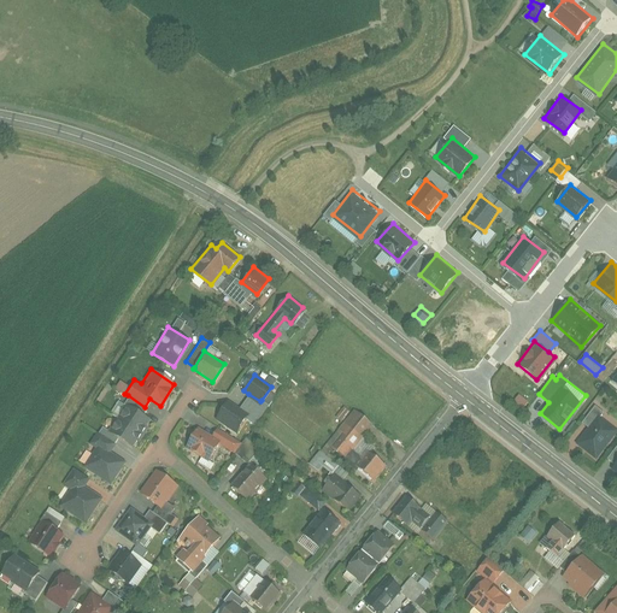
[(527,407),(530,398),(521,393),(516,402),(527,407)]
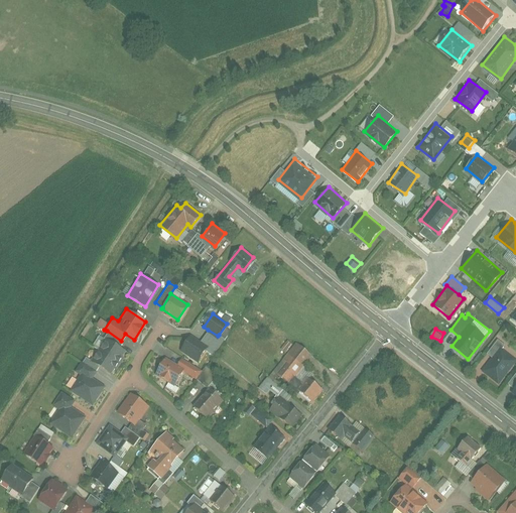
[(208,330),(199,343),(206,347),(205,349),(212,354),(223,338),(219,335),(218,336),(208,330)]
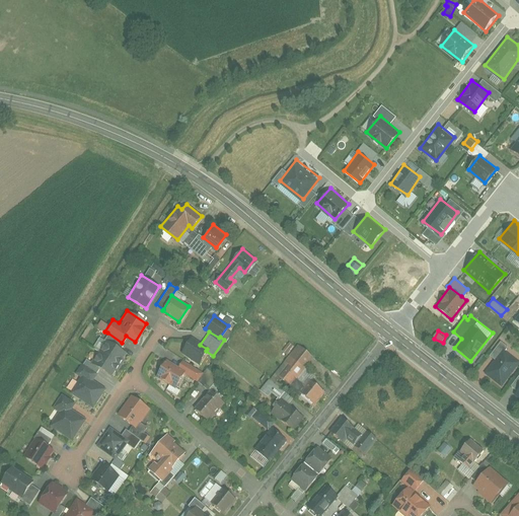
[(105,339),(120,349),(123,344),(122,343),(107,333),(103,338),(105,339)]
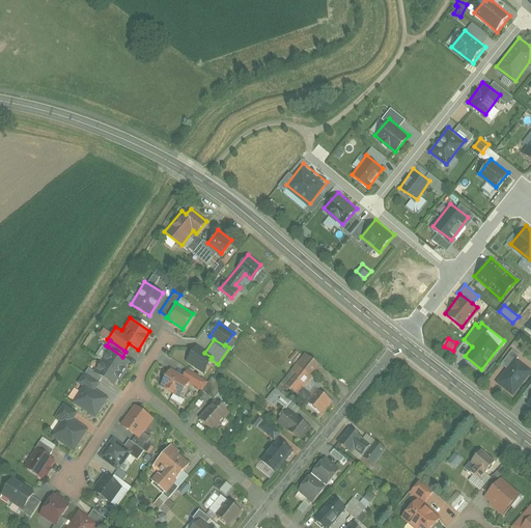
[(114,384),(130,361),(122,357),(108,346),(92,369),(101,376),(114,384)]
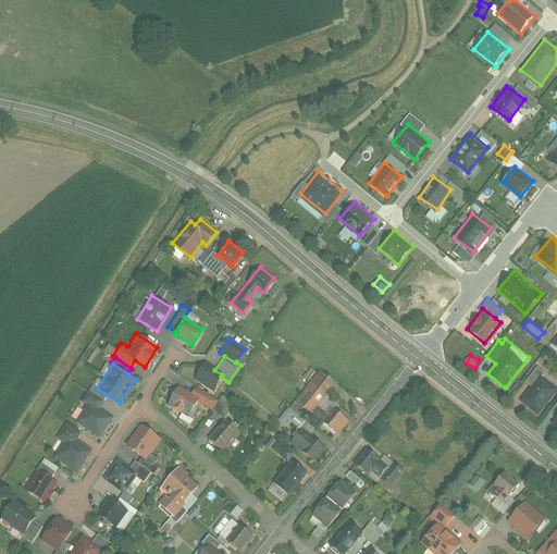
[(195,379),(212,390),(221,377),(222,374),(214,370),(205,364),(195,379)]
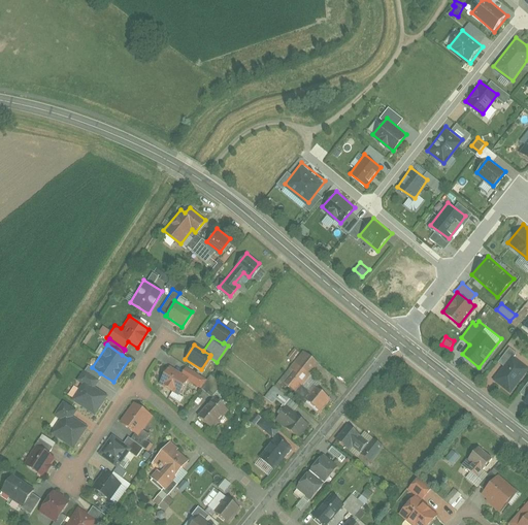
[(281,380),(295,390),(300,384),(318,361),(303,351),(281,380)]
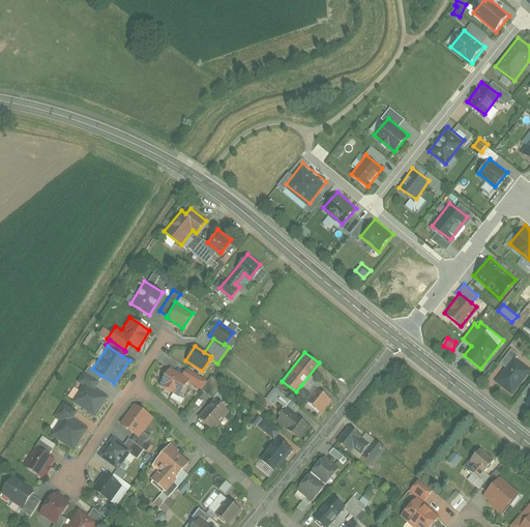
[(529,367),(529,366),(514,354),(497,378),(512,390),(529,367)]
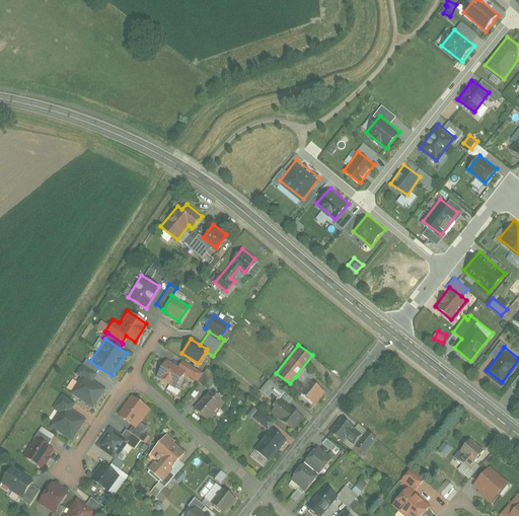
[(81,362),(95,371),(98,367),(90,361),(85,357),(81,362)]
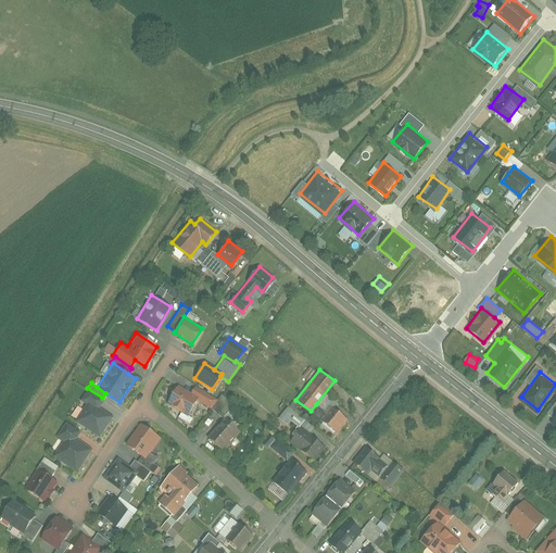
[(196,385),(189,394),(196,399),(211,409),(212,406),(217,398),(196,385)]
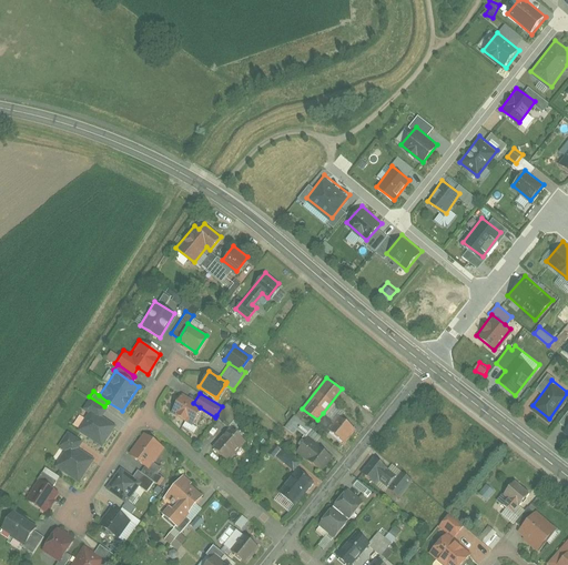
[(193,403),(181,395),(171,412),(190,423),(200,407),(193,403)]
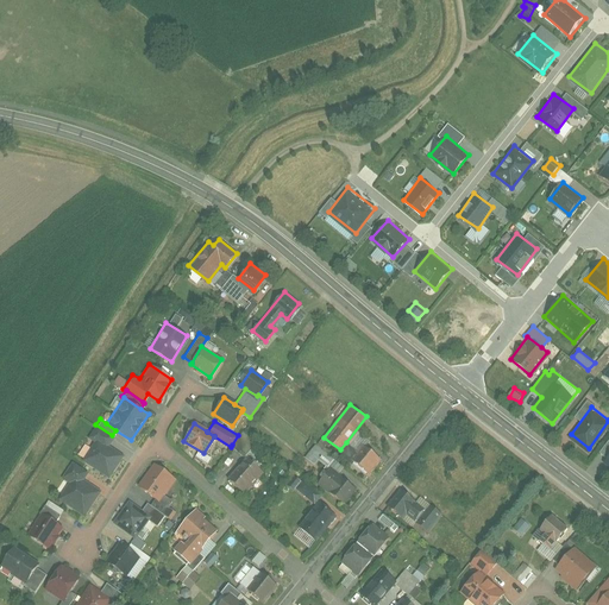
[(96,438),(106,443),(112,435),(95,424),(88,436),(94,441),(96,438)]
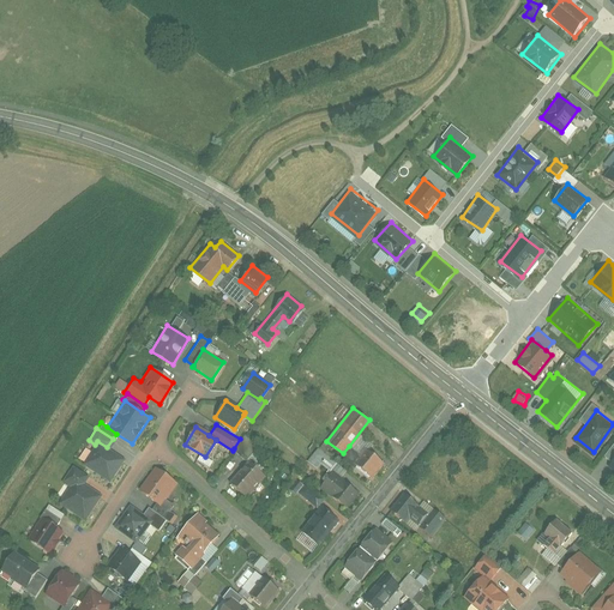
[(240,439),(234,448),(246,459),(259,444),(244,433),(240,439)]
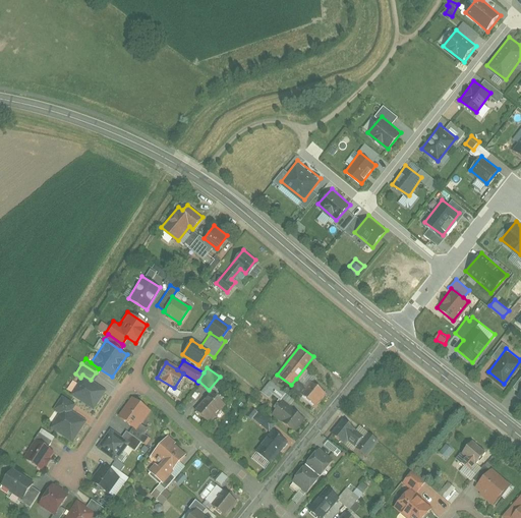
[(93,407),(105,389),(91,380),(82,375),(80,378),(70,393),(93,407)]
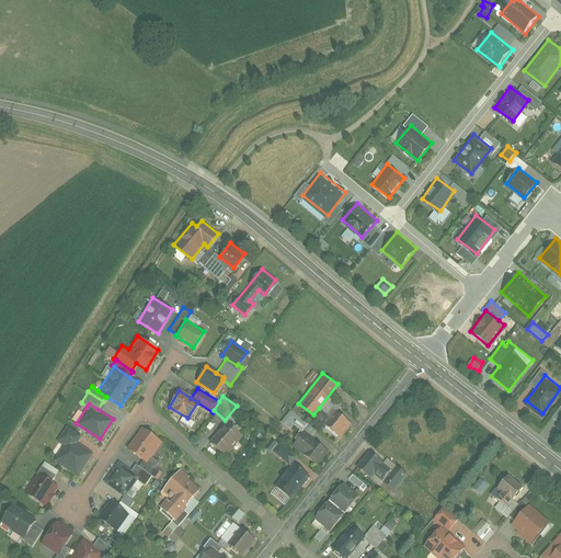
[(293,421),(299,426),(305,420),(290,408),(281,420),(288,426),(293,421)]
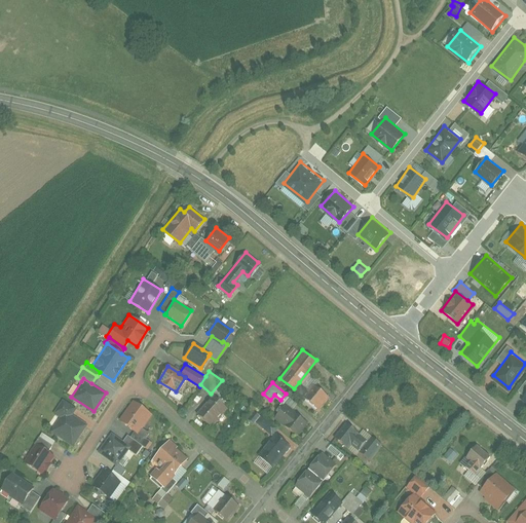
[(292,391),(316,410),(328,395),(312,382),(307,389),(299,382),(292,391)]
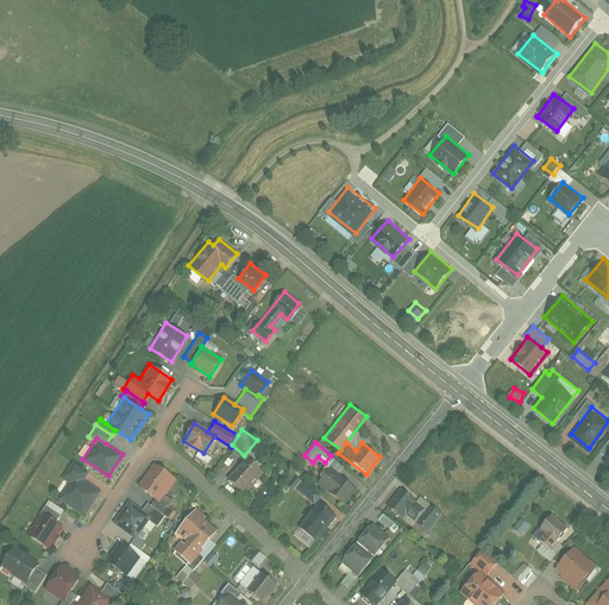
[(227,478),(244,492),(259,473),(243,459),(227,478)]
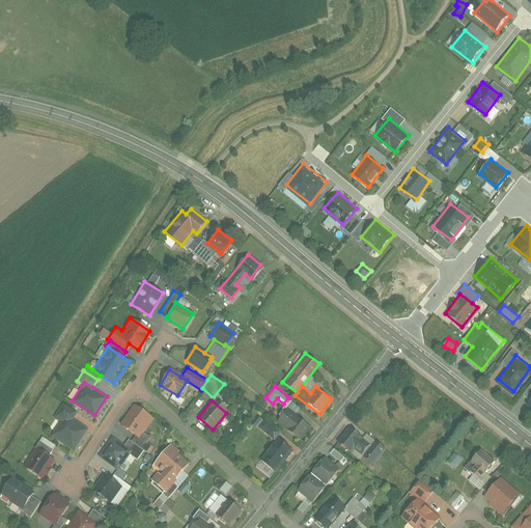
[(65,413),(73,418),(77,411),(62,401),(53,415),(60,420),(65,413)]
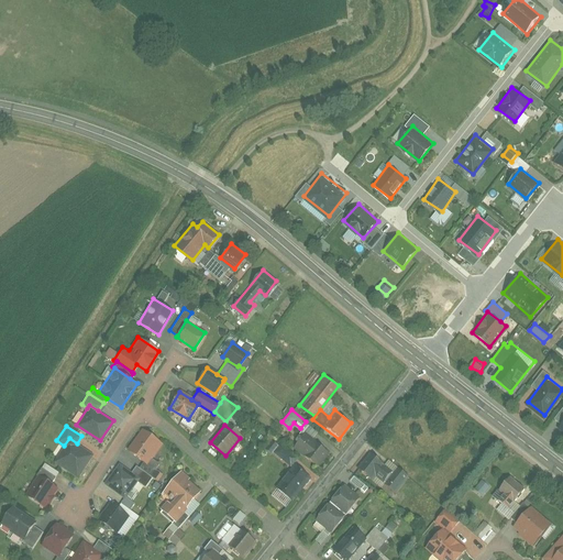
[(143,460),(146,462),(151,457),(162,442),(142,428),(128,449),(143,460)]
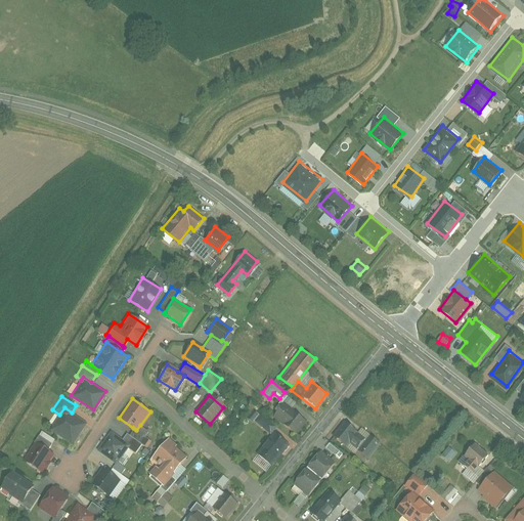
[(272,415),(295,433),(305,421),(282,402),(272,415)]
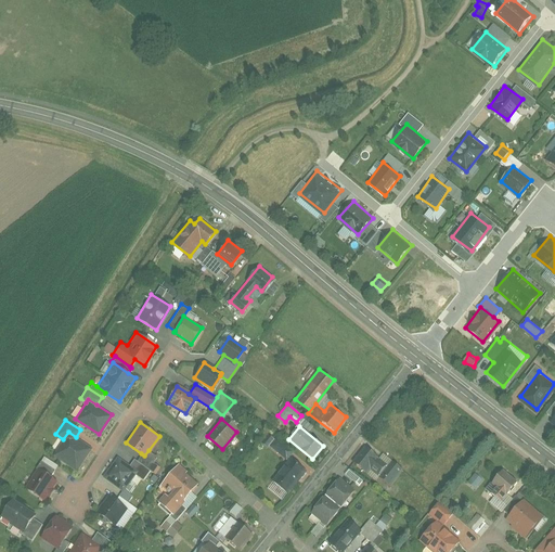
[(76,469),(90,447),(76,437),(68,432),(63,439),(53,454),(76,469)]
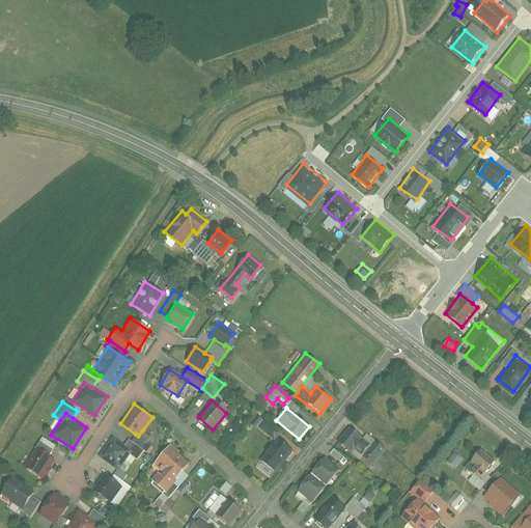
[(258,424),(274,437),(279,431),(263,418),(258,424)]
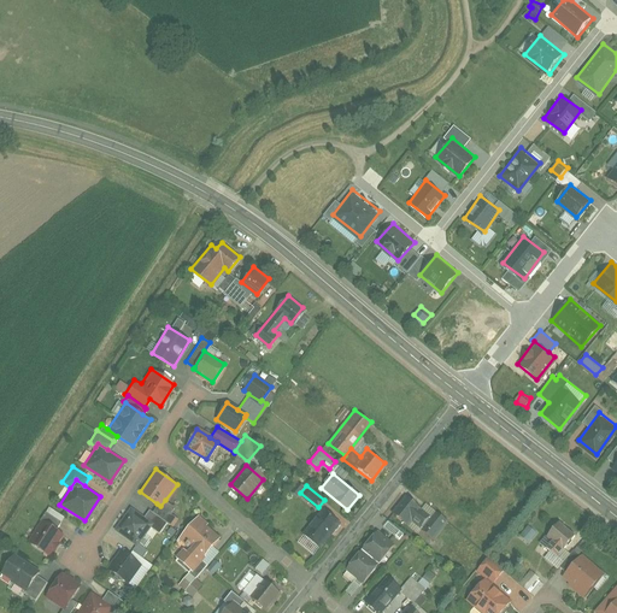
[(391,512),(405,524),(410,518),(419,525),(429,514),(405,495),(391,512)]
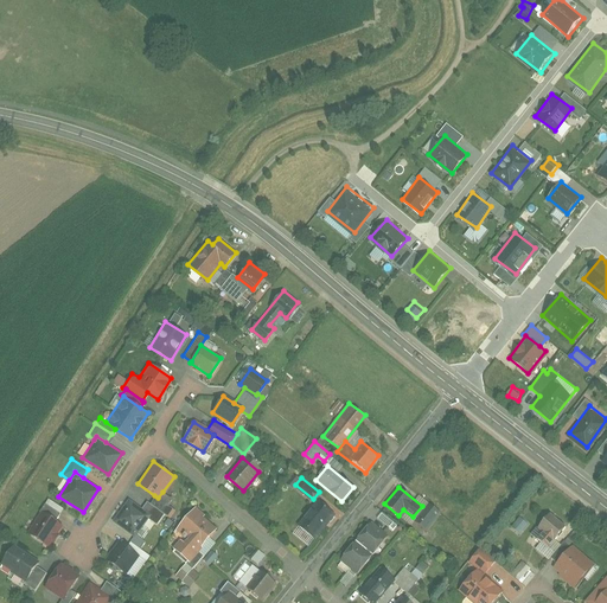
[(154,495),(149,502),(164,513),(166,515),(172,507),(166,504),(171,498),(163,492),(158,498),(154,495)]
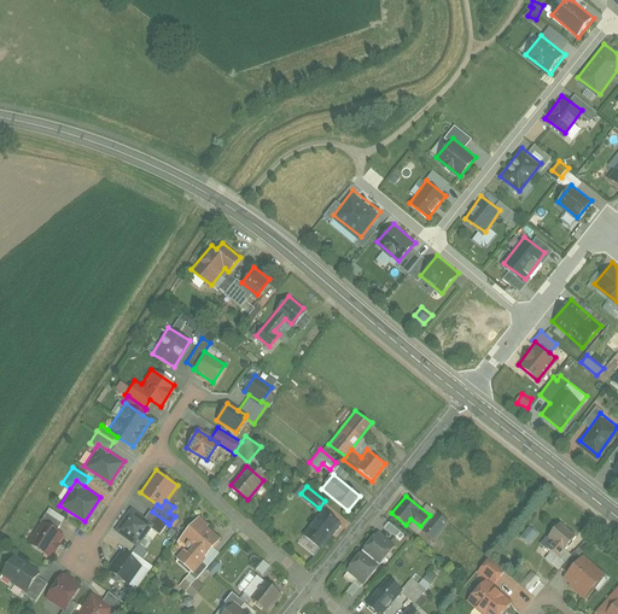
[(144,516),(132,507),(115,528),(136,544),(151,526),(153,522),(144,516)]
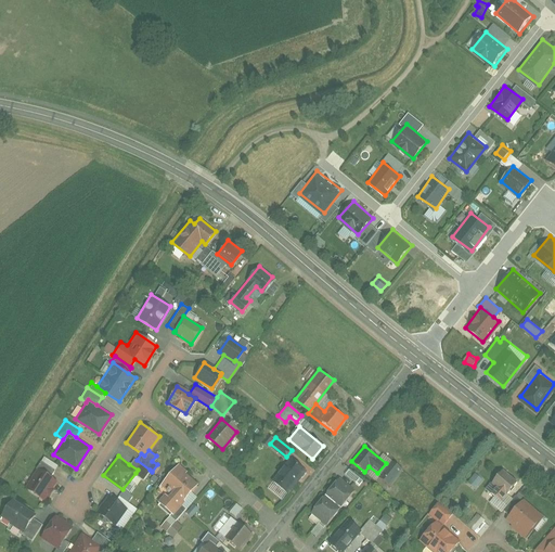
[(271,478),(287,491),(306,470),(289,457),(271,478)]
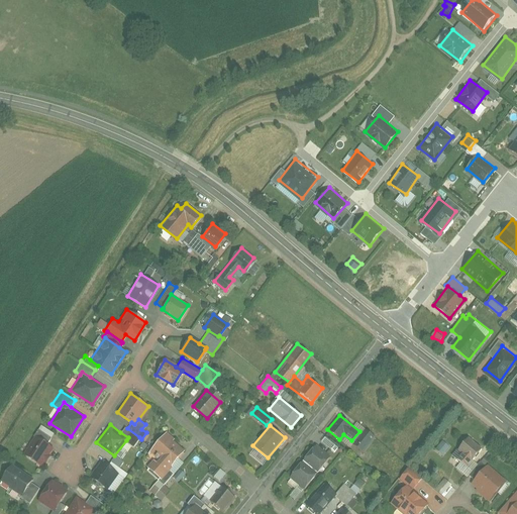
[(124,426),(120,432),(128,437),(126,440),(132,445),(139,437),(127,428),(124,426)]
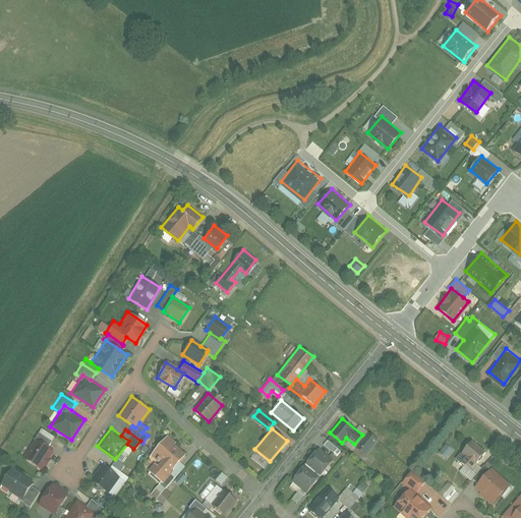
[(34,438),(46,446),(51,440),(38,430),(34,438)]
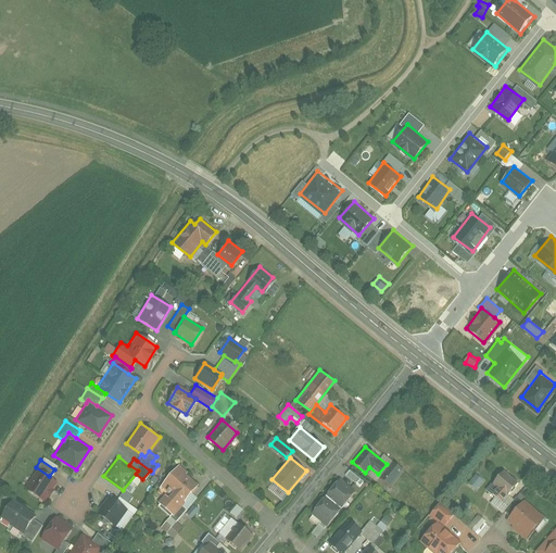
[(403,468),(392,460),(379,476),(390,485),(403,468)]
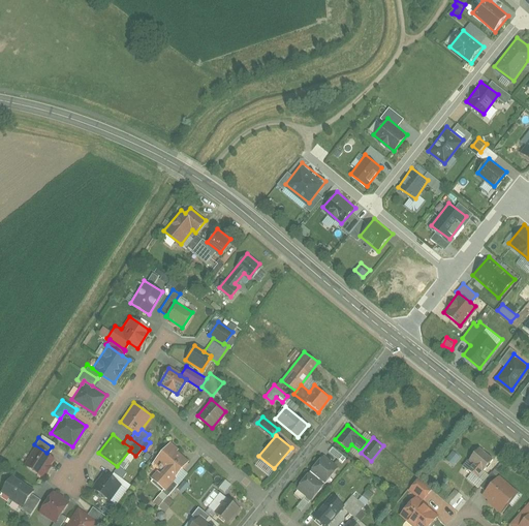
[(151,477),(163,488),(170,478),(181,467),(187,460),(176,450),(178,447),(169,441),(153,461),(160,466),(151,477)]
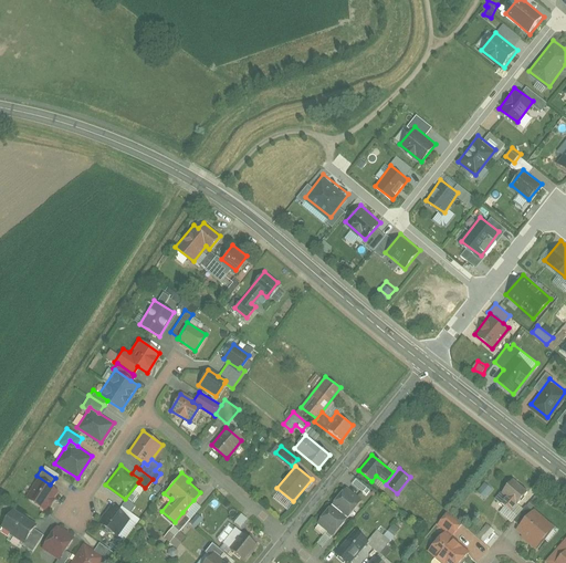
[(23,496),(43,510),(58,489),(50,485),(37,476),(23,496)]
